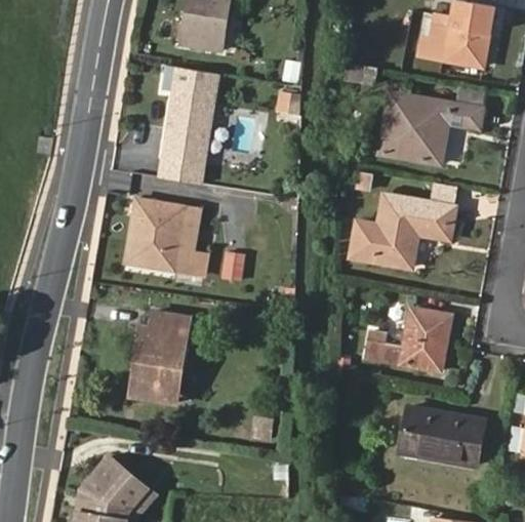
[(196,0),(193,23),(186,22),(182,46),(223,52),(230,0),(196,0)]
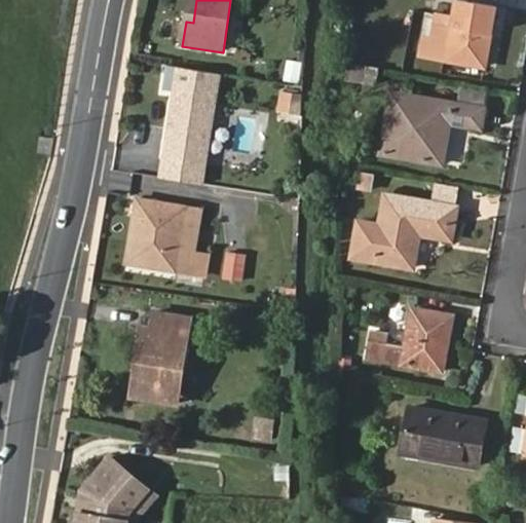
[(189,0),(186,22),(193,23),(196,0),(189,0)]
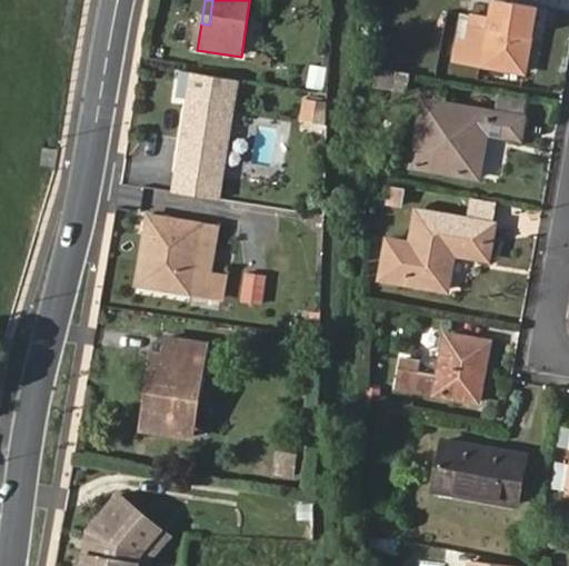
[(459,45),(456,62),(523,75),(536,8),(495,0),(490,20),(473,18),(468,46),(459,45)]
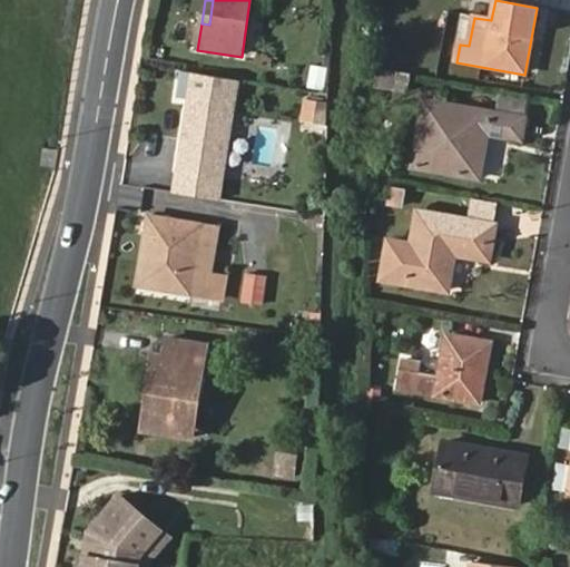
[(469,46),(474,18),(465,17),(460,45),(469,46)]
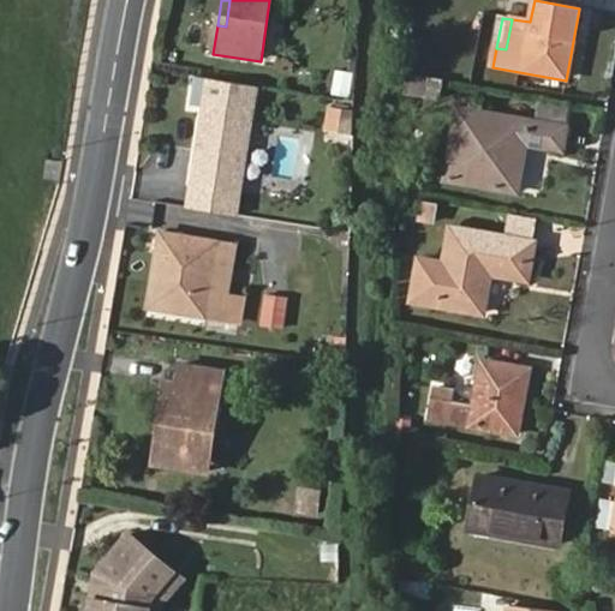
[(351,100),(352,76),(339,75),(338,99),(351,100)]
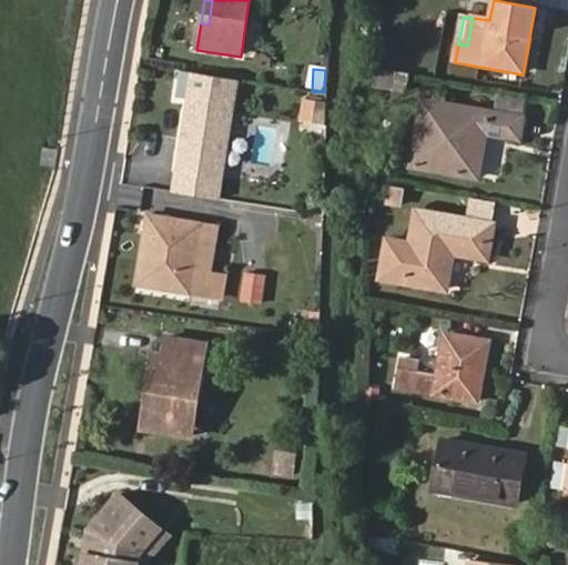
[(236,81),(181,73),(178,99),(190,100),(179,172),(221,180),(232,109),(236,81)]
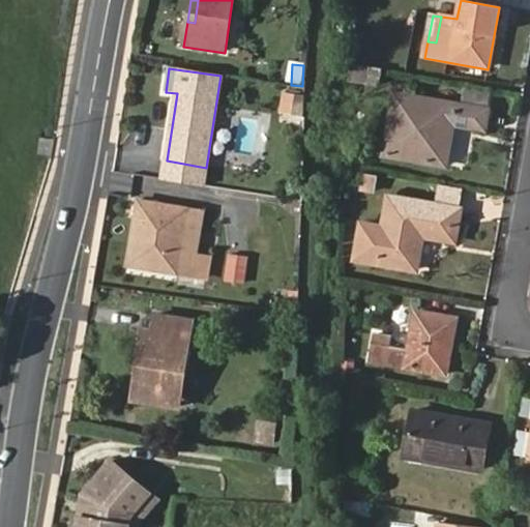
[(366,72),(352,70),(350,85),(364,87),(366,72)]
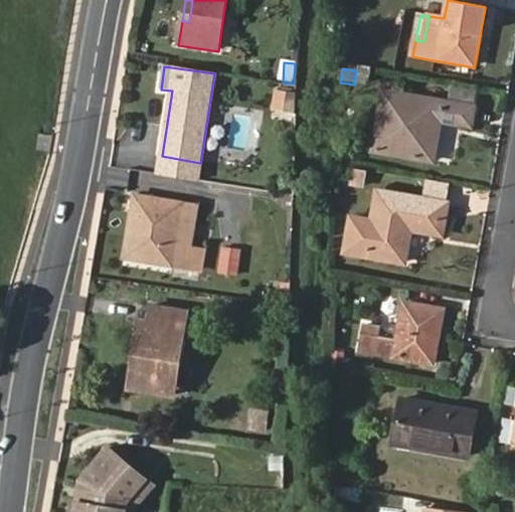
[(369,86),(370,72),(356,70),(354,84),(369,86)]
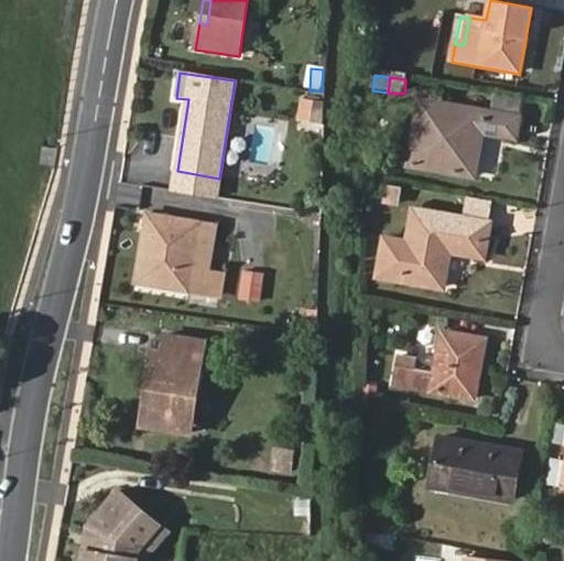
[(313,123),(315,103),(302,100),(300,122),(313,123)]
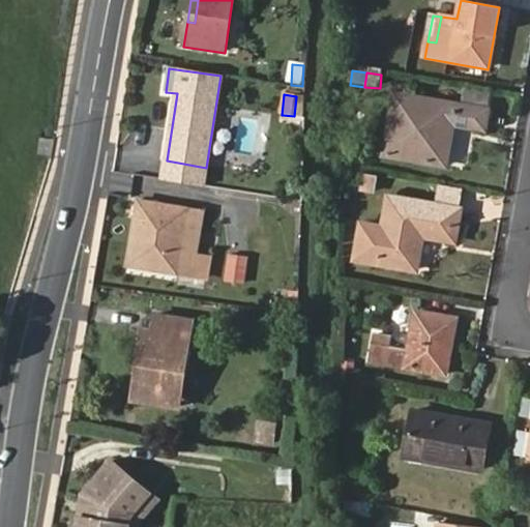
[(394,96),(383,157),(444,168),(452,127),(483,133),(488,113),(394,96)]
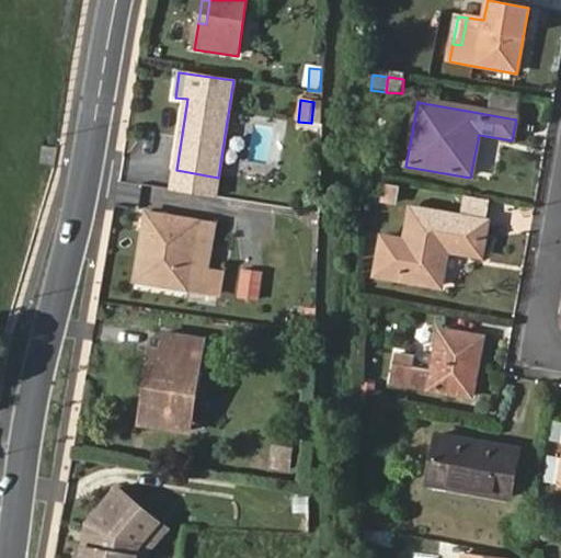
[(54,168),(56,154),(48,152),(47,167),(54,168)]
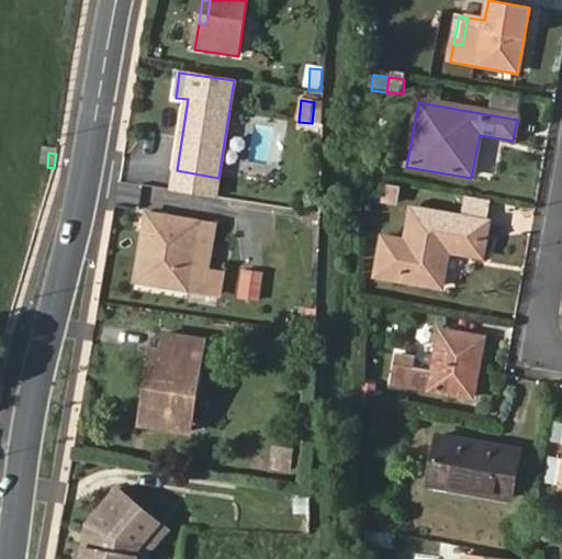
[(382,189),(380,202),(397,207),(400,192),(382,189)]
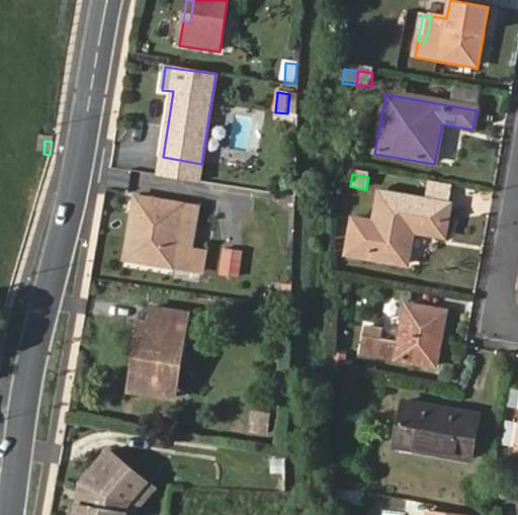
[(449,205),(380,194),(373,225),(356,221),(349,257),(407,267),(414,234),(443,239),(449,205)]
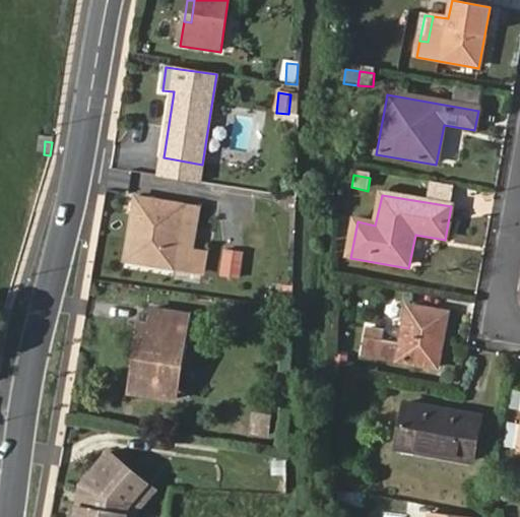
[(142,223),(135,265),(173,270),(183,207),(133,199),(130,220),(142,223)]
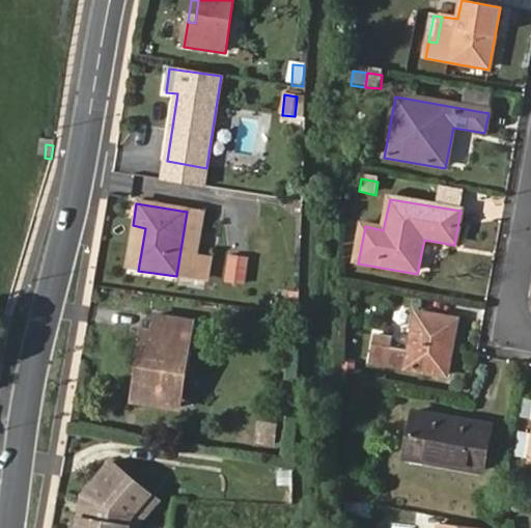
[(126,269),(138,271),(145,228),(133,225),(126,269)]
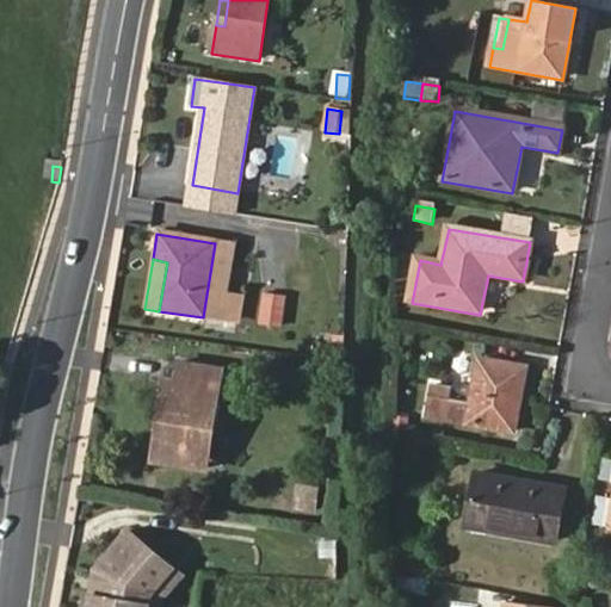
[(283,328),(287,296),(261,293),(258,326),(283,328)]
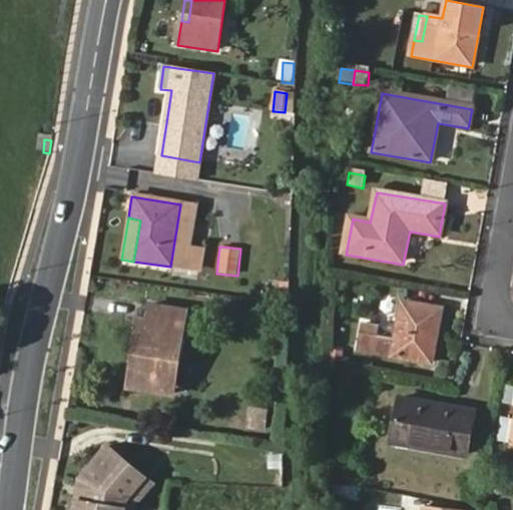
[(202,252),(187,250),(183,269),(199,272),(202,252)]
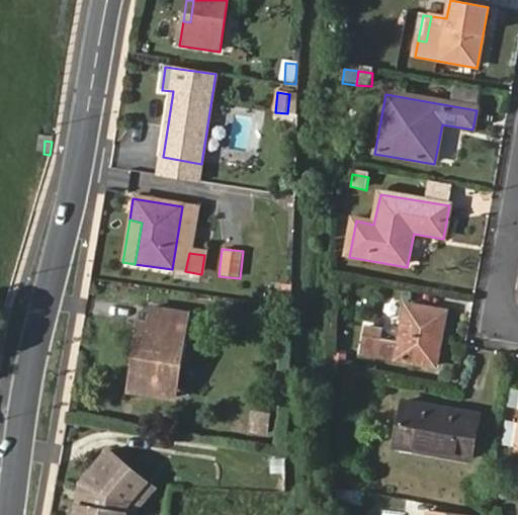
[(365,341),(362,355),(434,368),(443,314),(405,308),(398,347),(365,341)]
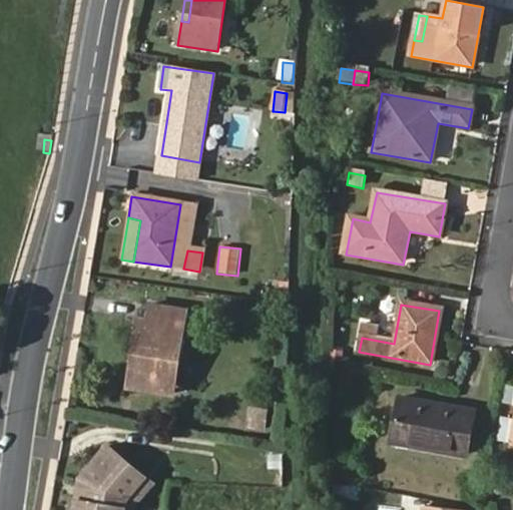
[(143,344),(135,391),(173,396),(185,314),(149,309),(146,322),(139,320),(135,343),(143,344)]
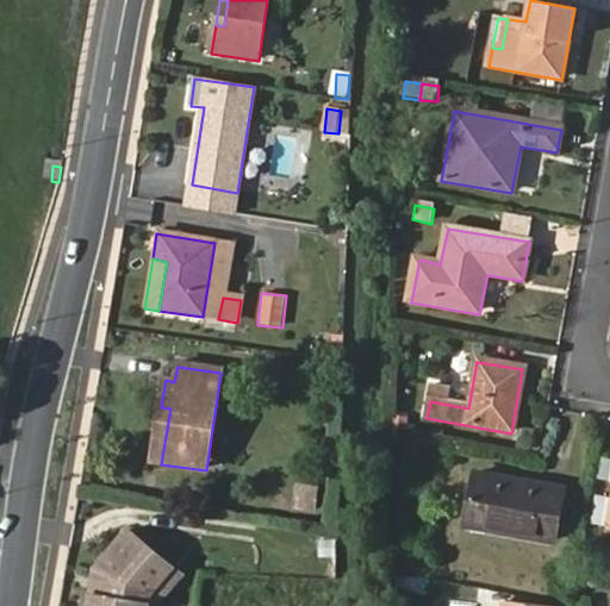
[(153,463),(161,464),(170,408),(161,407),(153,463)]
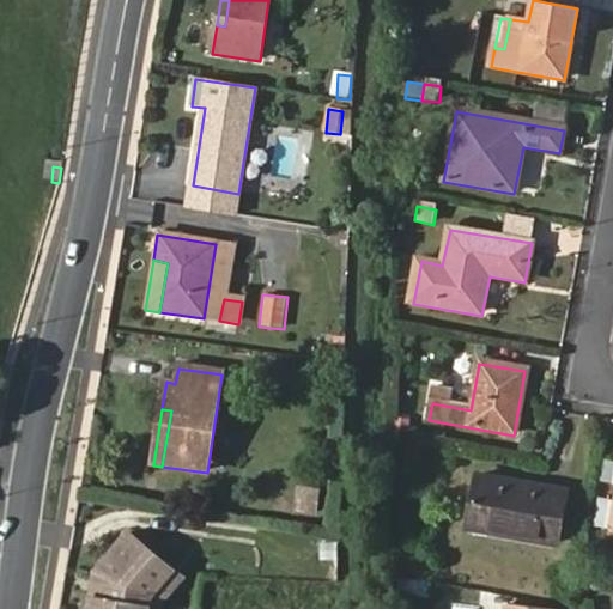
[(479,476),(468,530),(556,546),(565,493),(479,476)]
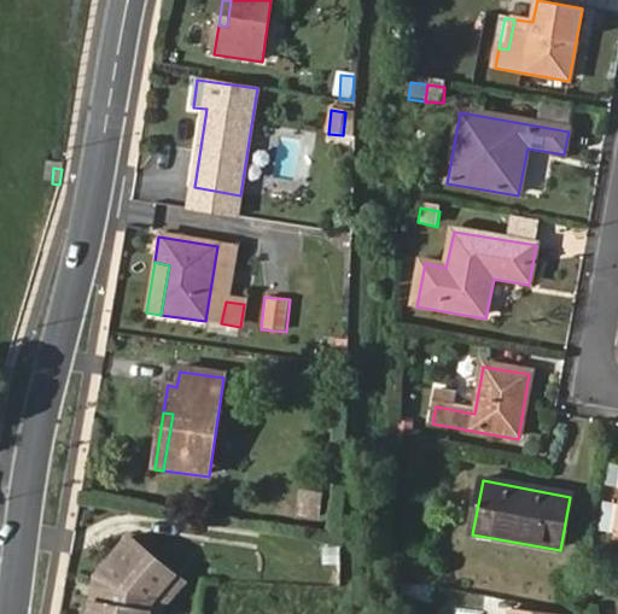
[(303,495),(299,516),(316,519),(320,497),(303,495)]
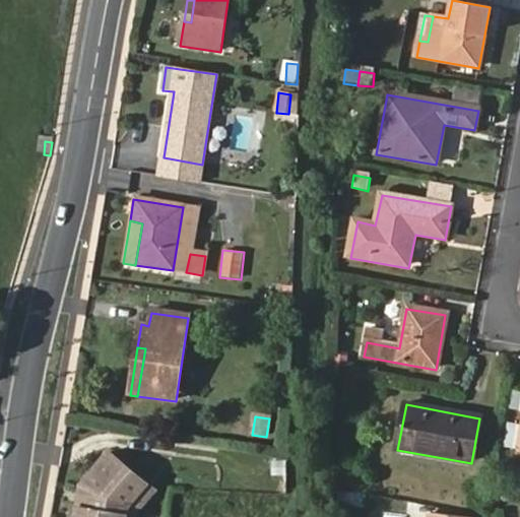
[(144,480),(108,450),(79,482),(73,516),(122,516),(124,505),(144,480)]
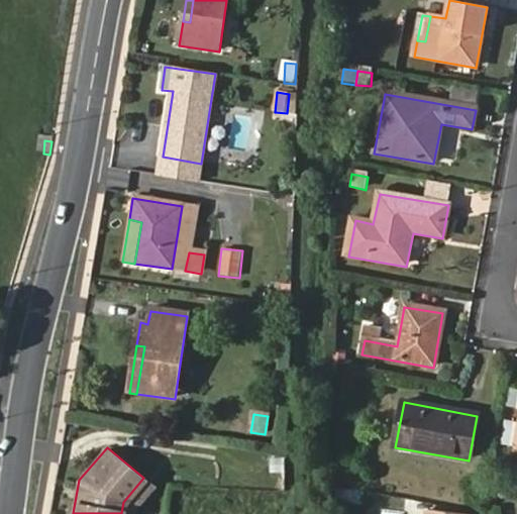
[(151,485),(143,478),(123,502),(121,513),(131,513),(132,507),(151,485)]
